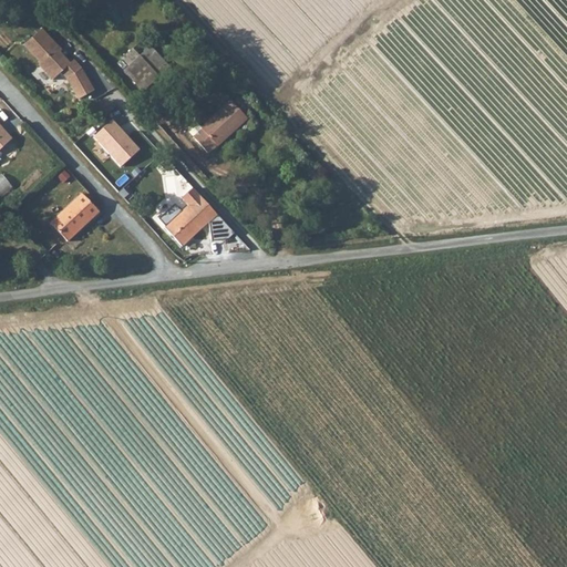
[(53,48),(55,45),(40,29),(22,44),(38,61),(37,65),(50,80),(59,71),(65,79),(76,99),(91,91),(78,66),(71,59),(66,63),(58,52),(53,48)]
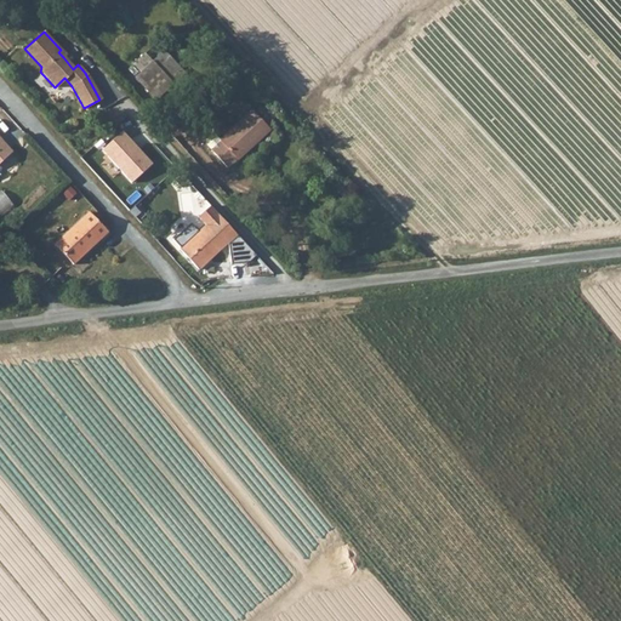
[(151,63),(138,74),(134,79),(154,102),(180,80),(158,56),(151,63)]
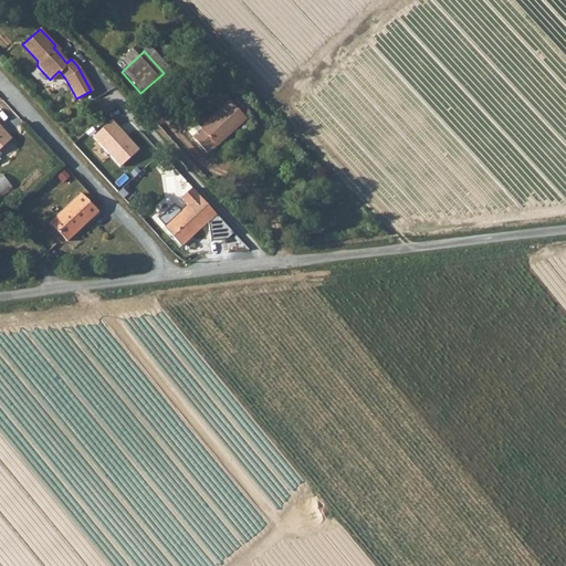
[(121,62),(126,67),(137,58),(132,52),(121,62)]
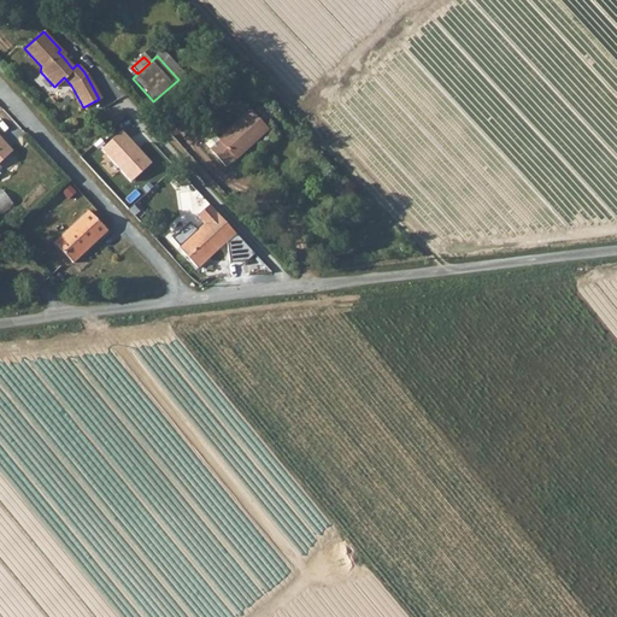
[(222,142),(212,151),(227,166),(236,157),(238,159),(270,129),(252,110),(219,140),(222,142)]
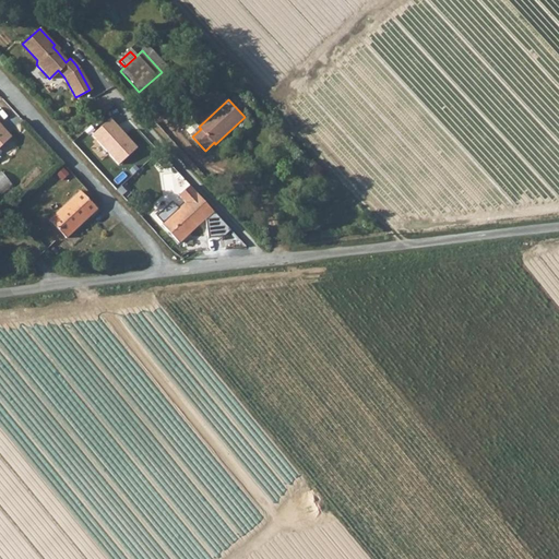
[(0,175),(0,189),(2,192),(11,185),(2,174),(0,175)]
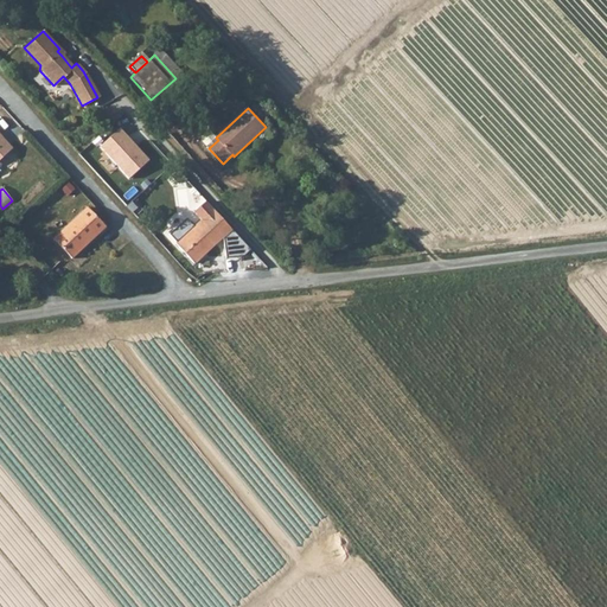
[(191,262),(230,229),(204,200),(178,227),(184,234),(174,243),(191,262)]
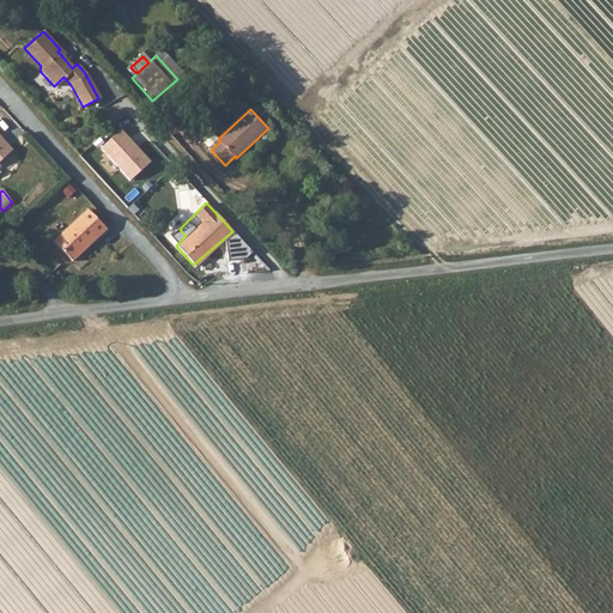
[(87,208),(53,241),(71,260),(105,228),(87,208)]
